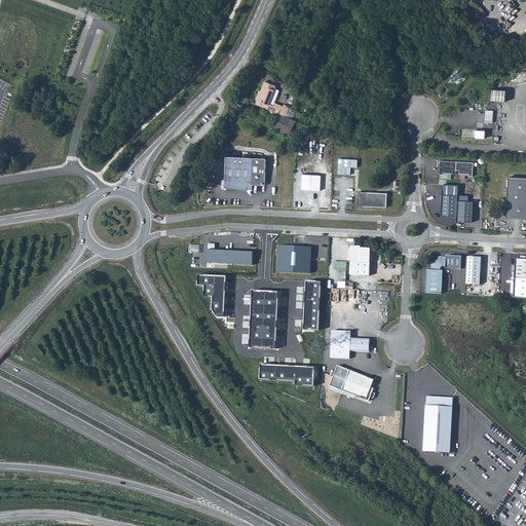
[(257,100),(258,101),(268,104),(276,85),(265,81),(260,94),(259,94),(257,100)]
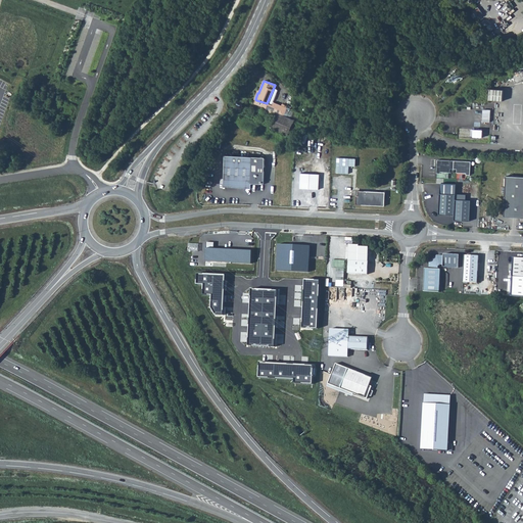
[(490,88),(489,99),(503,100),(504,89),(490,88)]
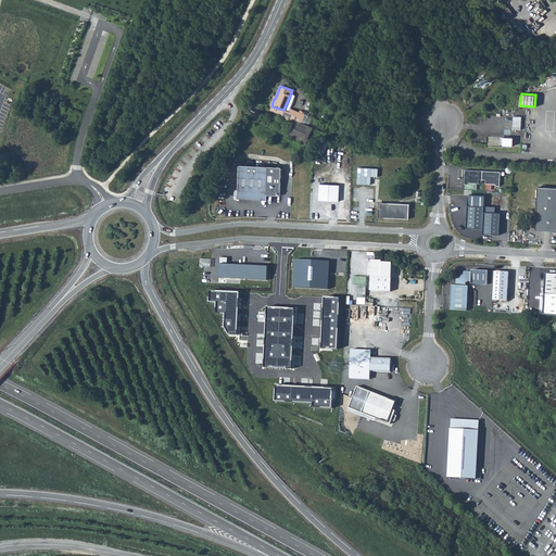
[(281,115),(283,122),(292,119),(293,121),(294,119),(301,123),(305,115),(291,109),(290,112),(283,110),(282,114),(281,115)]
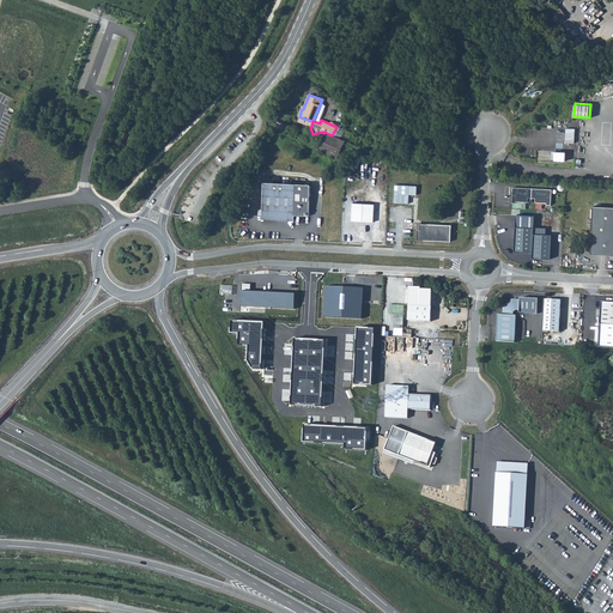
[(565,143),(574,143),(575,128),(565,128),(565,143)]
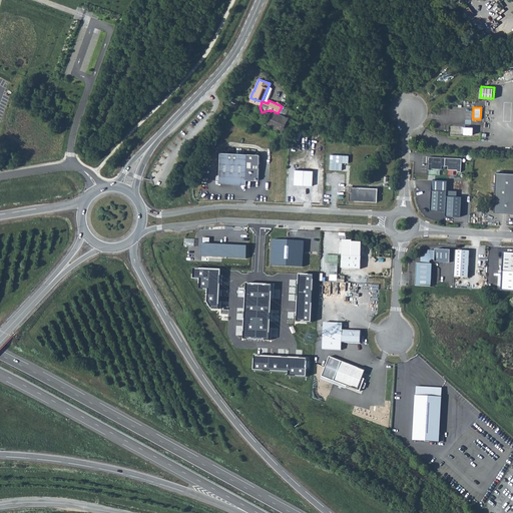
[(278,113),(272,110),(265,124),(283,132),(289,118),(278,113)]
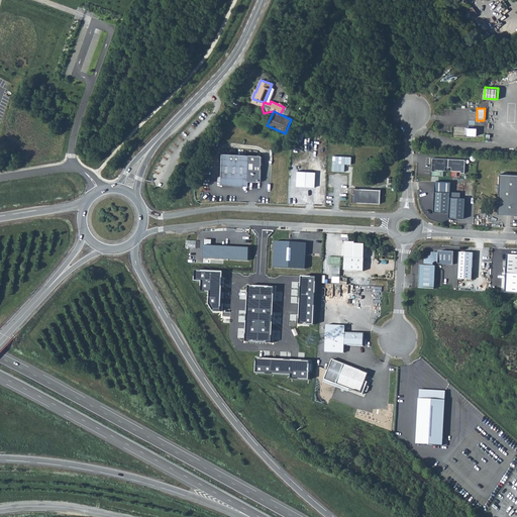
[(452,126),(452,136),(483,137),(484,127),(452,126)]
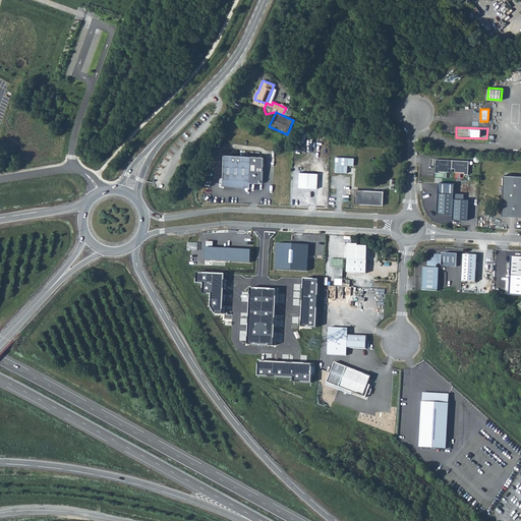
[(224,156),(223,186),(249,187),(250,183),(263,183),(264,158),(224,156)]
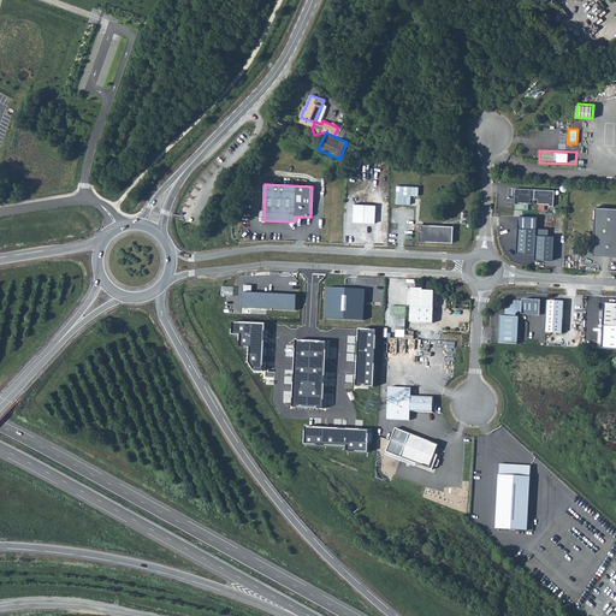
[(535,189),(515,188),(515,205),(519,205),(520,202),(531,203),(531,199),(534,199),(535,189)]
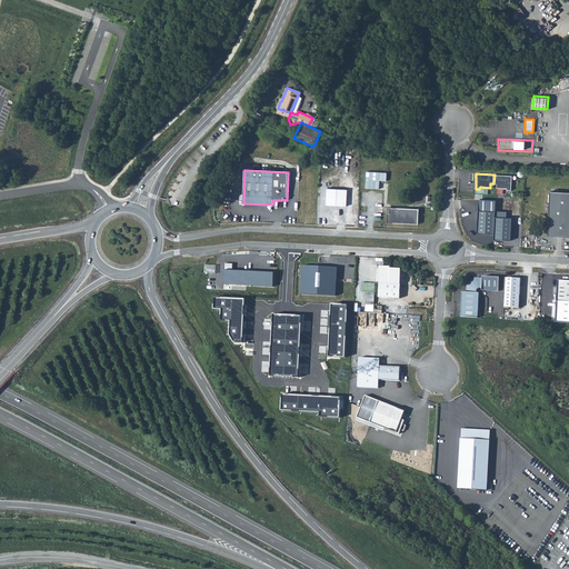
[(511,190),(512,176),(495,175),(493,183),(498,185),(497,188),(508,189),(508,190),(511,190)]
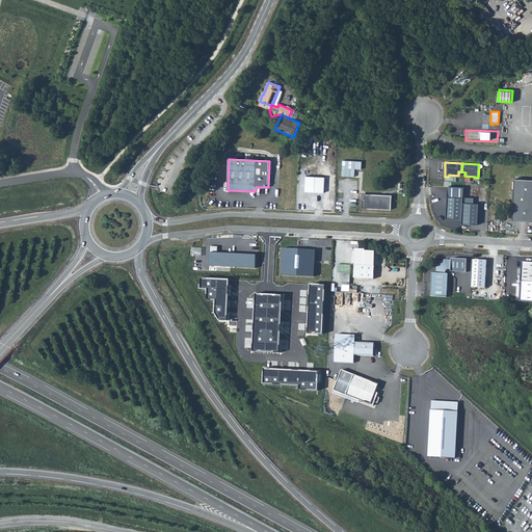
[(306,192),(324,193),(325,177),(307,177),(306,192)]
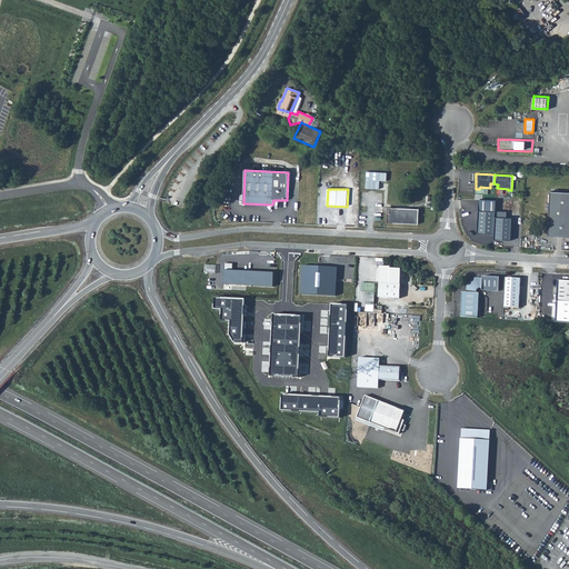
[(568,237),(568,192),(550,191),(548,236),(568,237)]
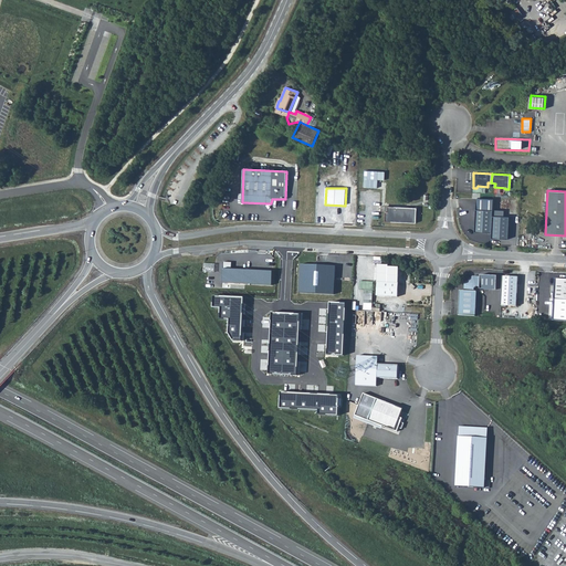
[(417,208),(388,207),(388,212),(386,212),(385,221),(417,223),(417,208)]
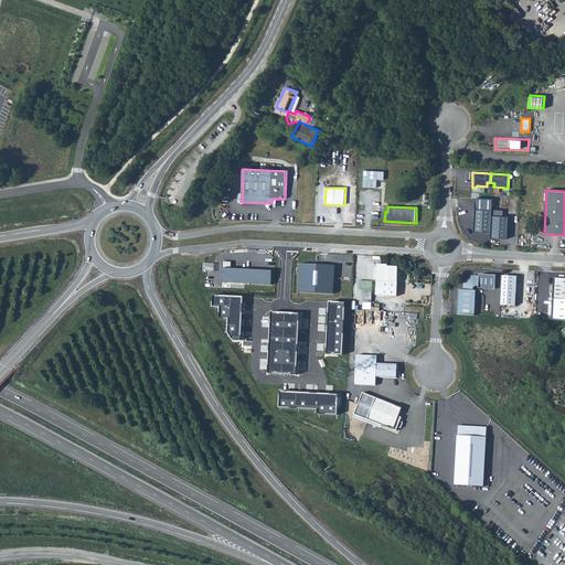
[(492,215),(492,210),(476,210),(475,232),(491,233),(492,215)]
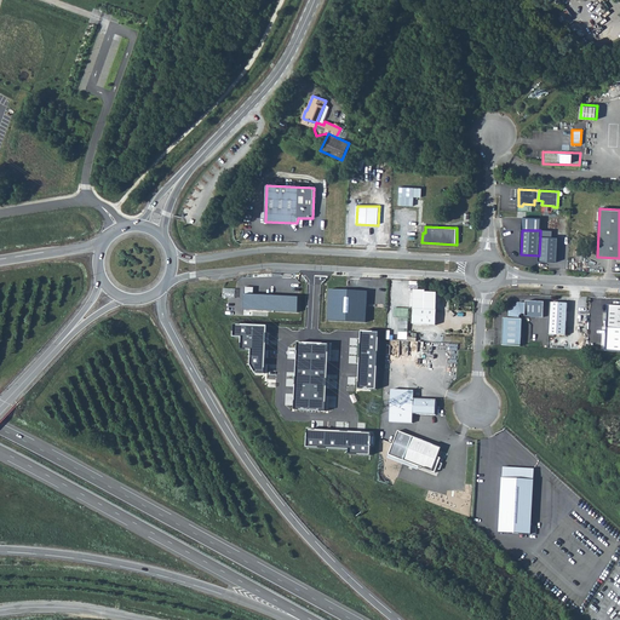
[(558,237),(540,236),(539,256),(539,262),(557,262),(558,237)]
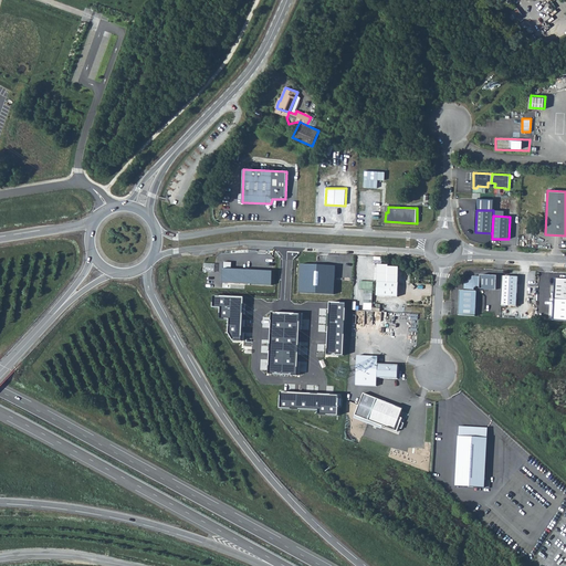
[(335,266),(301,264),(299,293),(334,294),(335,266)]
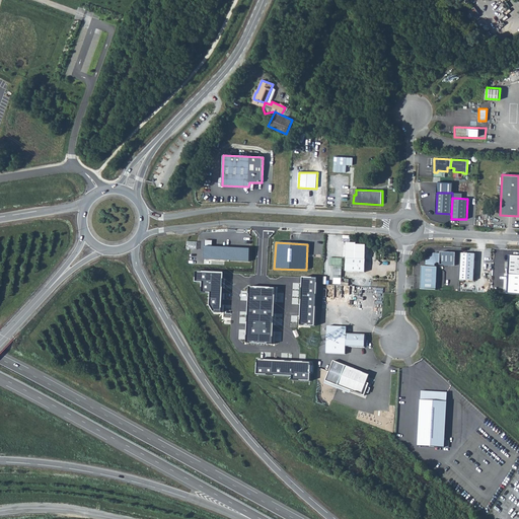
[(347,242),(346,272),(365,273),(365,272),(365,260),(366,260),(366,244),(358,244),(358,242),(347,242)]
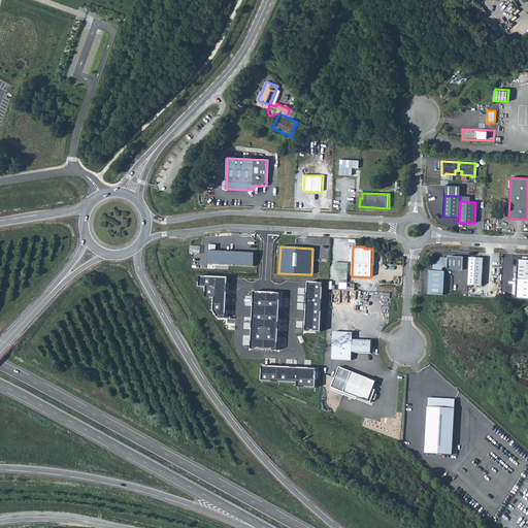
[(254,253),(207,251),(207,264),(254,266),(254,253)]
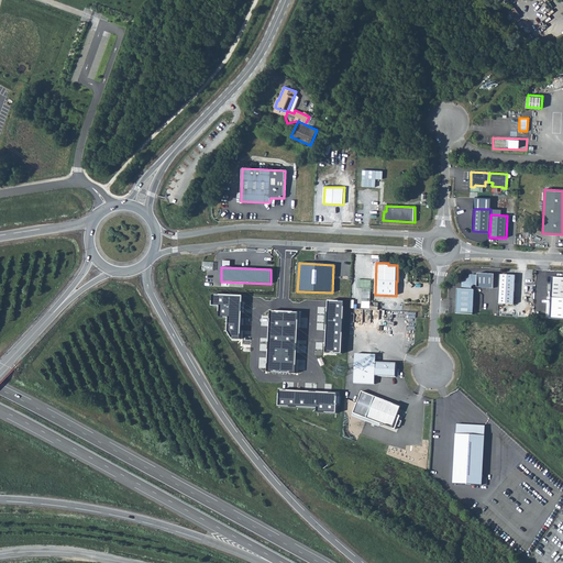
[(472,290),(472,287),(474,285),(477,285),(477,287),(494,288),(495,275),(478,274),(478,275),(471,275),(463,283),(462,289),(457,289),(456,315),(473,315),(474,290),(472,290)]
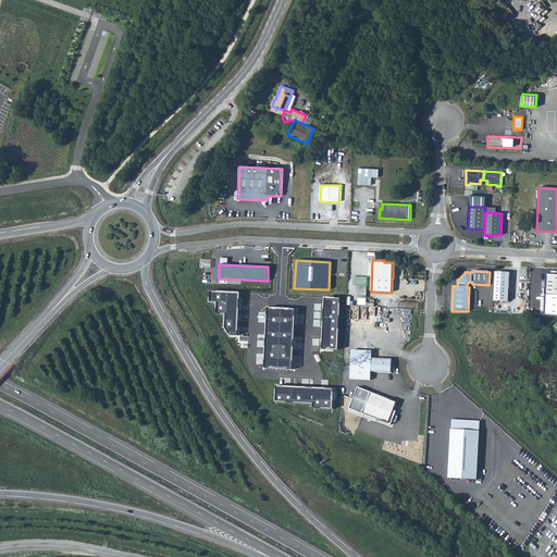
[(510,273),(495,272),(493,300),(508,301),(510,273)]
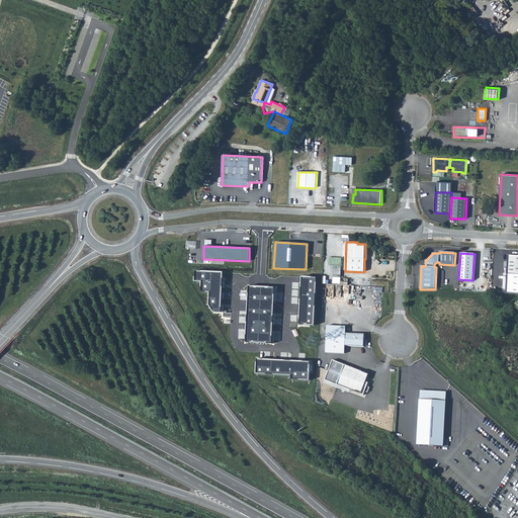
[(517,274),(517,255),(508,255),(507,274),(517,274)]
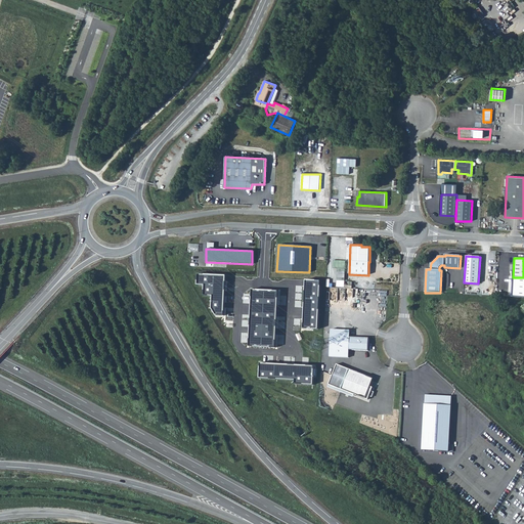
[(334,260),(334,267),(338,267),(338,280),(346,280),(346,260),(334,260)]
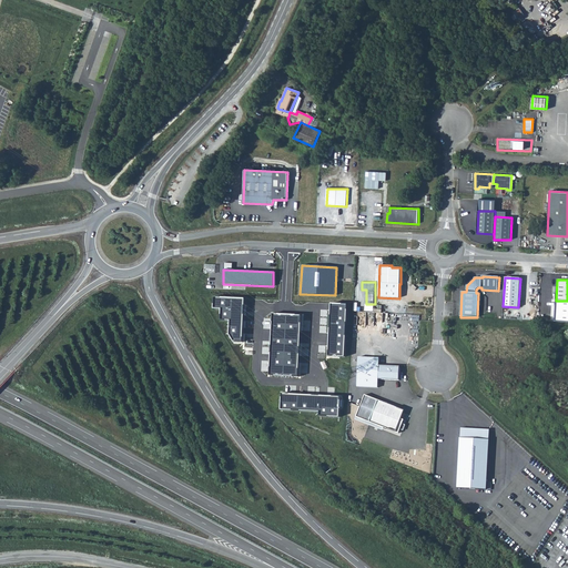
[(381,358),(359,357),(358,387),(378,388),(379,379),(379,366),(381,358)]
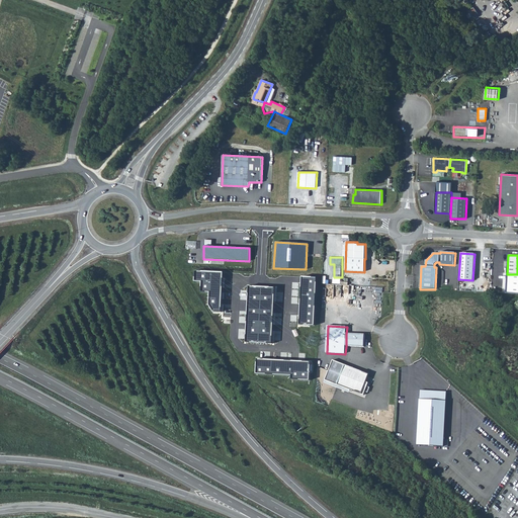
[(364,334),(346,334),(346,346),(364,347),(364,334)]
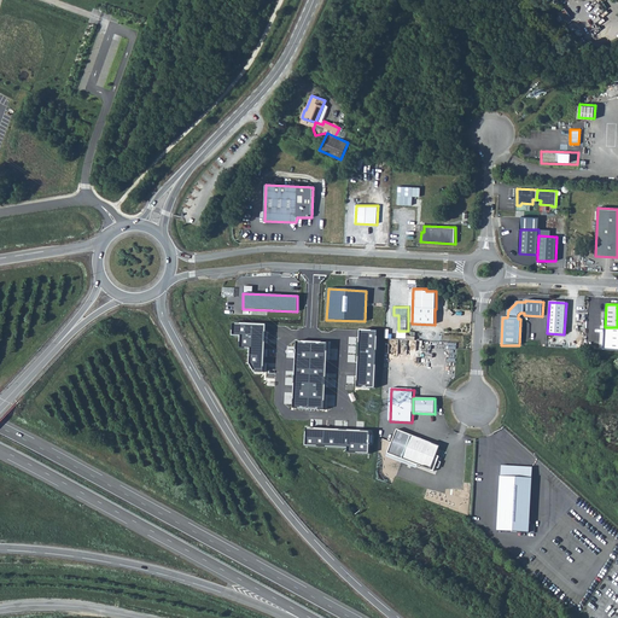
[(398,430),(386,458),(418,468),(419,465),(433,471),(436,467),(438,461),(439,456),(437,455),(441,447),(398,430)]
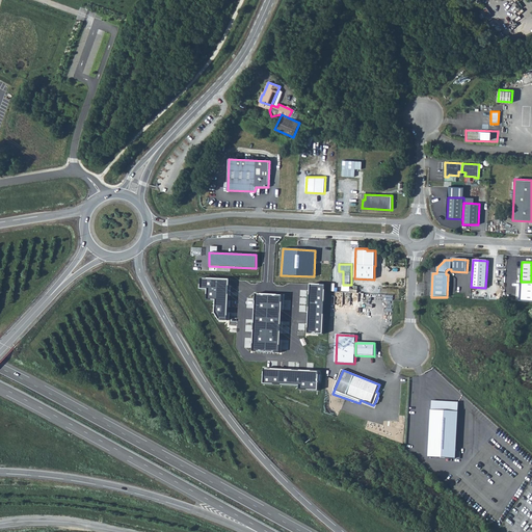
[(458,402),(430,400),(428,456),(455,457),(458,402)]
